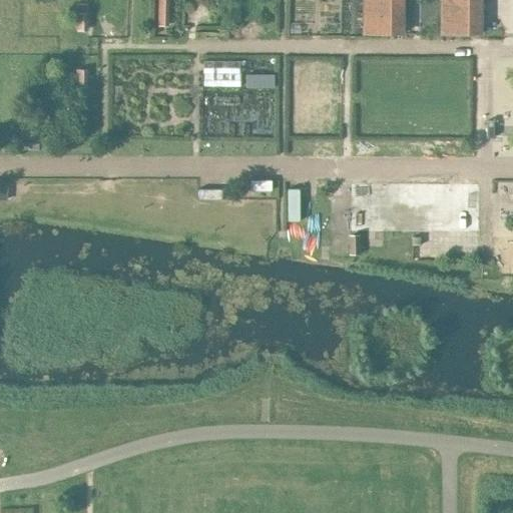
[(401,0),(363,0),(363,33),(402,33),(401,0)]
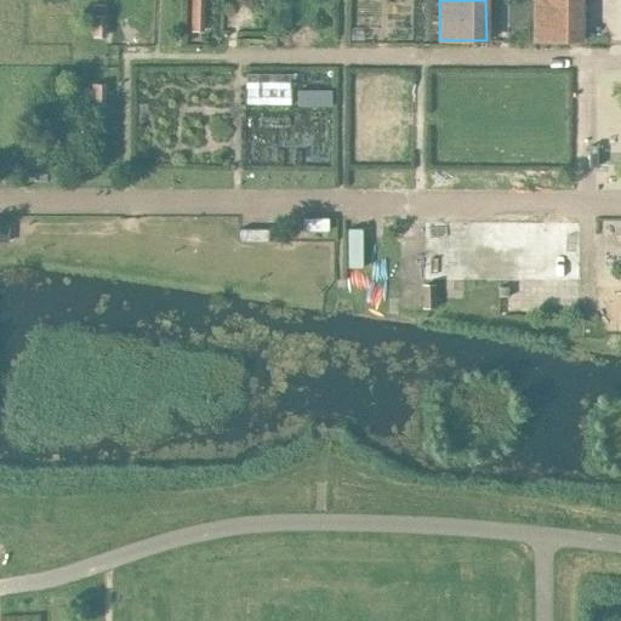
[(103,16),(92,16),(92,36),(103,36),(103,16)]
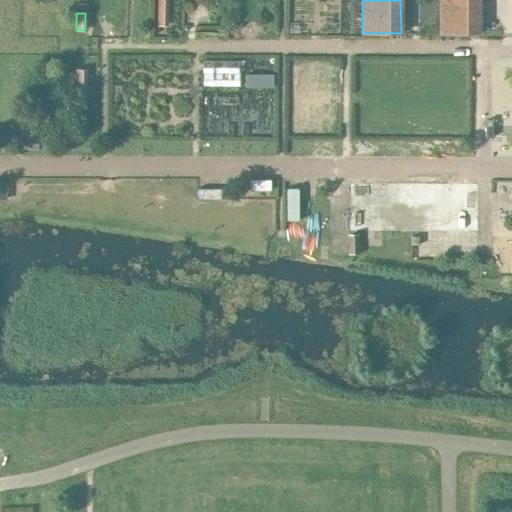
[(85,70),(76,70),(77,87),(85,87),(85,70)]
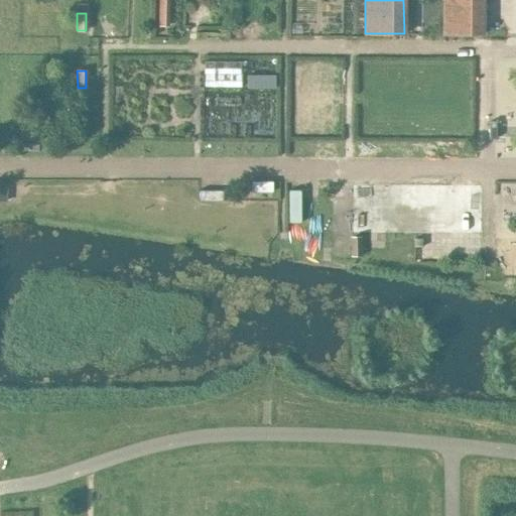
[(258,76),(247,76),(246,87),(257,87),(258,76)]
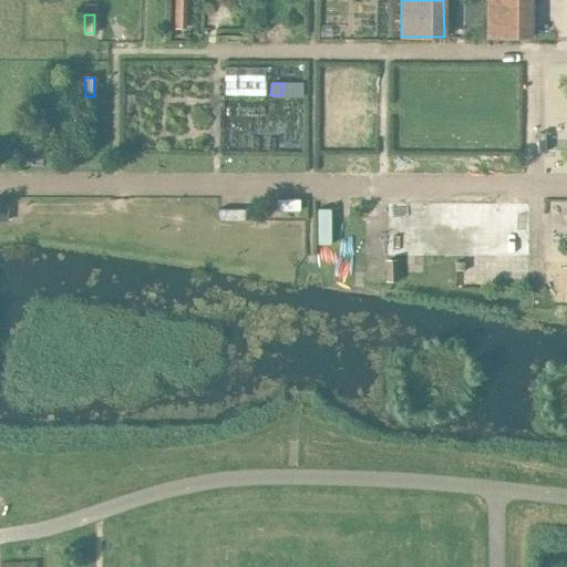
[(531,258),(531,205),(389,204),(389,257),(531,258)]
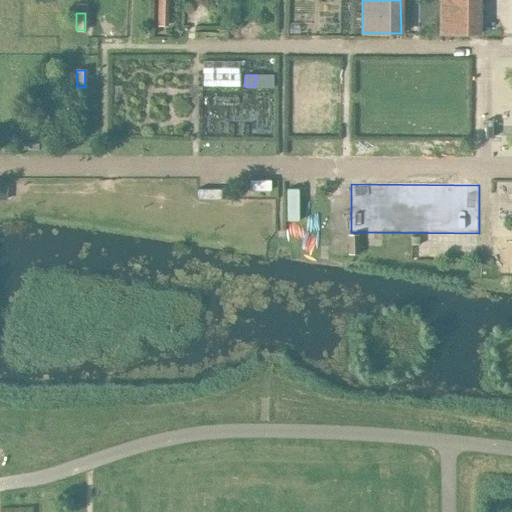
[(357,235),(349,235),(349,254),(357,254),(357,245),(357,235)]
